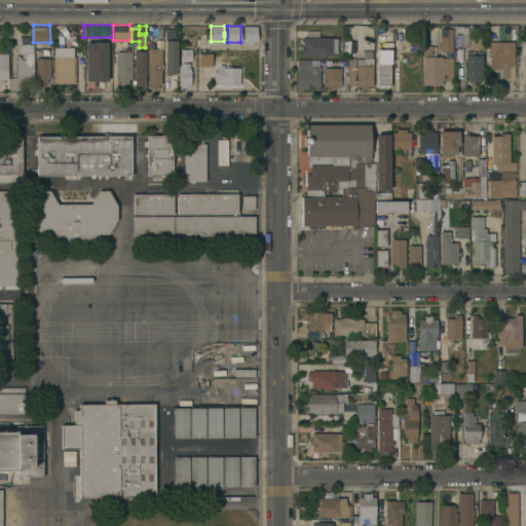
[(257,26),(257,42),(243,42),(243,26),(257,26)]
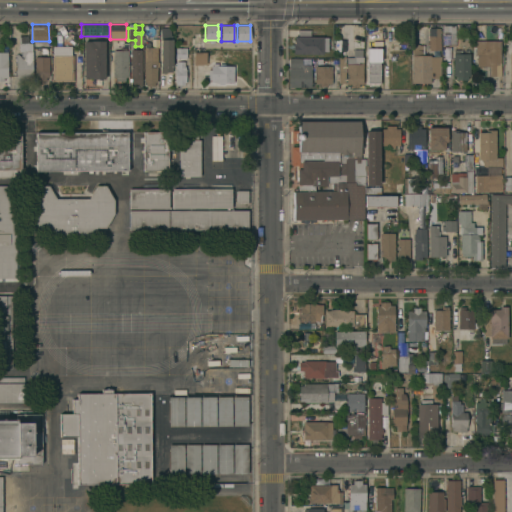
[(442,25),(455,25),(455,45),(442,46),(442,25)]
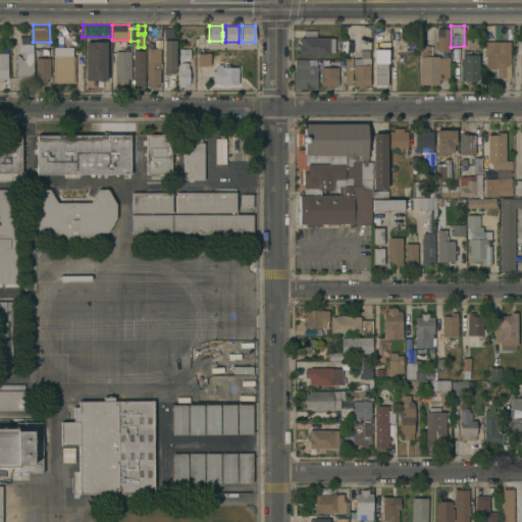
[(163,28),(172,28),(172,40),(175,40),(175,73),(170,73),(163,73),(163,28)]
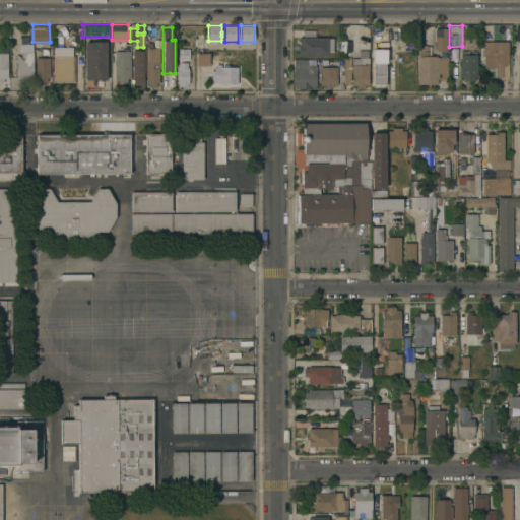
[(430,28),(435,28),(435,27),(446,27),(446,51),(430,51),(430,45),(430,28)]
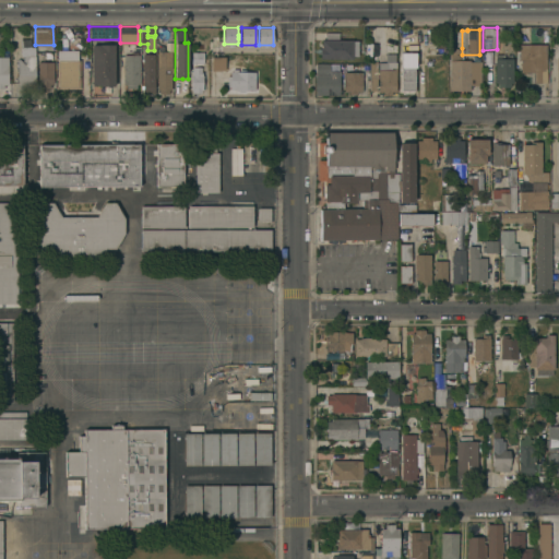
[(319,58),(320,47),(321,47),(321,39),(324,39),(324,32),(339,32),(339,39),(352,39),(352,40),(358,40),(357,56),(353,56),(353,58),(319,58)]
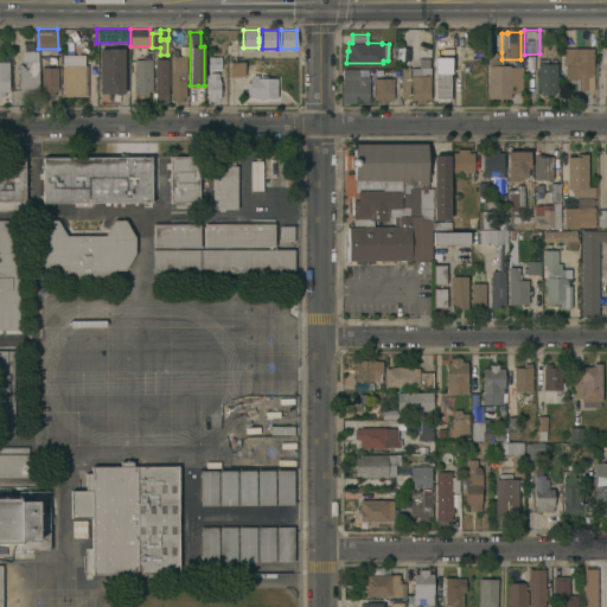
[(436,57),(435,36),(451,36),(451,57),(436,57)]
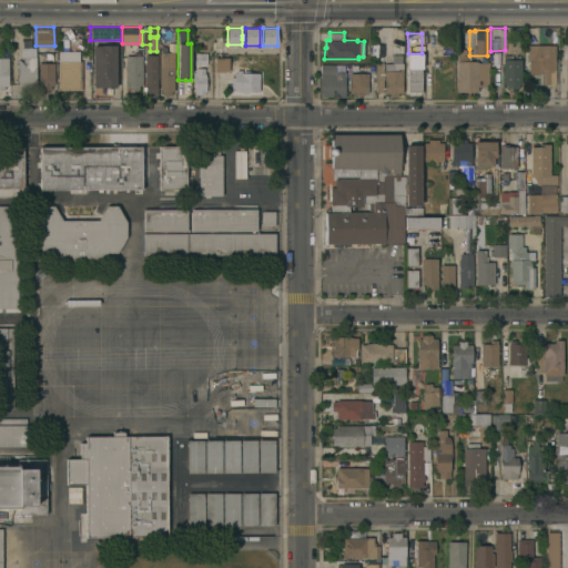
[(115,87),(101,87),(101,85),(92,85),(92,44),(115,44),(115,87)]
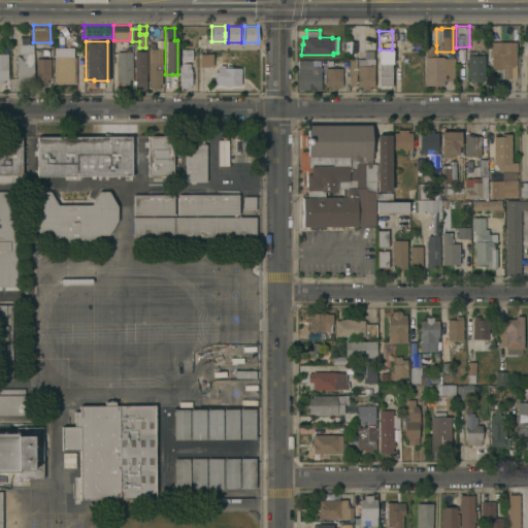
[(361,53),(361,42),(349,41),(349,53),(361,53)]
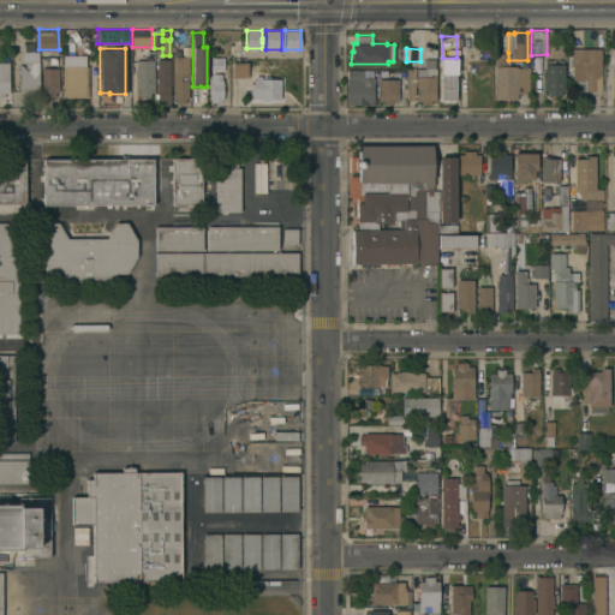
[(601,48),(601,90),(585,90),(585,79),(572,79),(572,65),(569,65),(569,48),(601,48)]
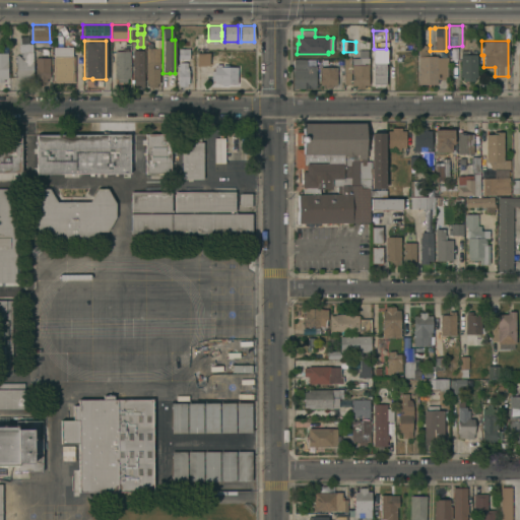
[(145,47),(146,48),(146,43),(151,43),(151,48),(159,48),(159,62),(161,62),(161,68),(158,68),(158,83),(156,83),(156,86),(147,86),(147,83),(145,83),(145,47)]
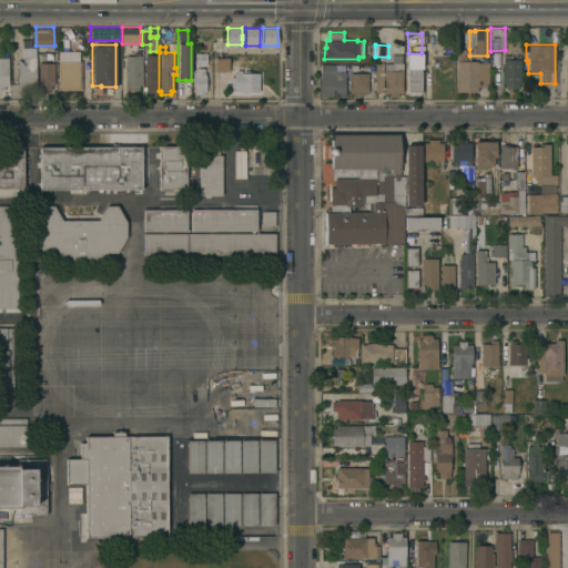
[(142,84),(139,84),(139,90),(128,89),(128,85),(125,85),(125,56),(127,56),(127,49),(140,50),(140,54),(142,54),(142,84)]
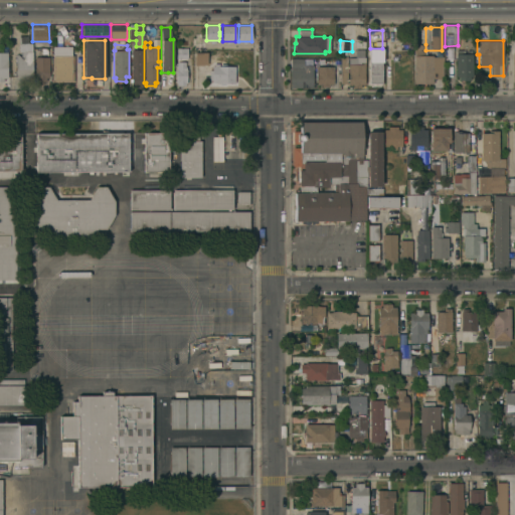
[(425,55),(433,55),(433,56),(442,56),(442,78),(433,78),(433,82),(412,83),(412,78),(413,78),(413,44),(425,44),(425,50),(425,55)]
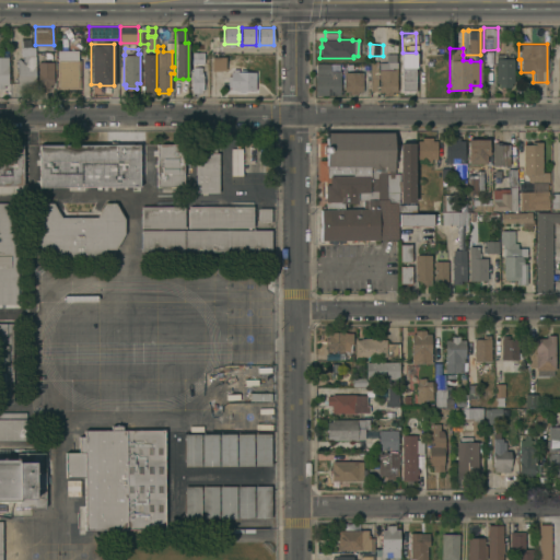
[(190,76),(191,76),(191,71),(191,51),(203,51),(203,63),(200,63),(200,67),(201,67),(201,72),(202,72),(203,90),(201,90),(201,93),(191,93),(191,90),(190,90),(190,76)]
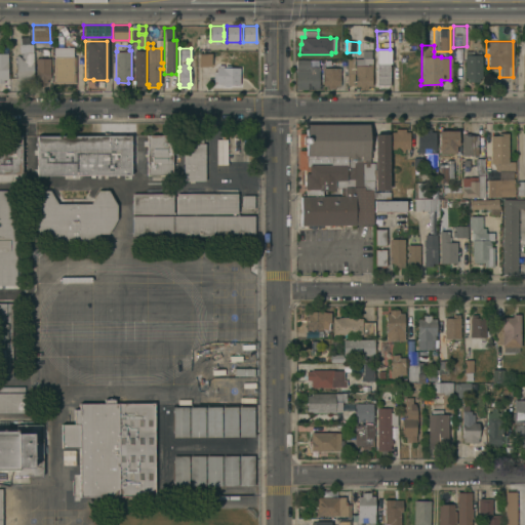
[(390,63),(389,63),(389,84),(376,84),(375,49),(377,49),(390,49),(390,63)]
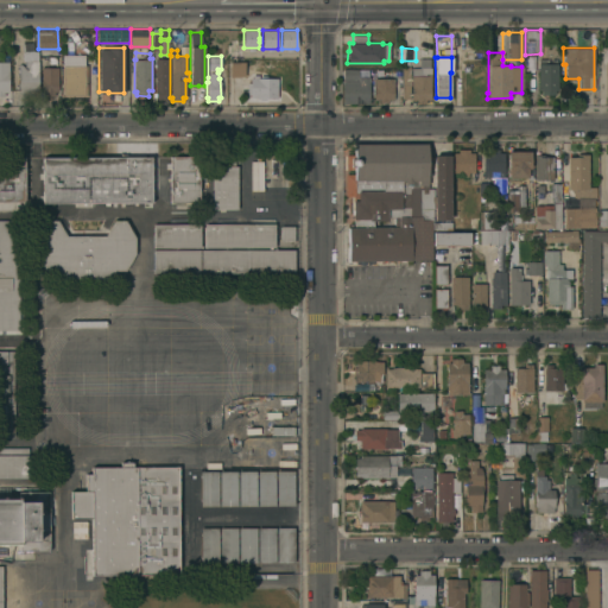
[(168,101),(154,101),(154,96),(153,96),(153,93),(154,93),(154,58),(168,58),(168,101)]
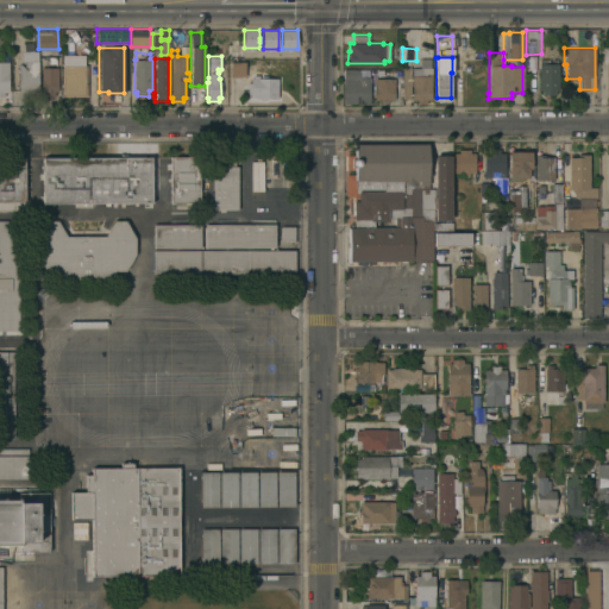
[(431,100),(426,100),(426,102),(416,102),(416,100),(412,99),(412,67),(420,68),(420,58),(429,58),(429,67),(431,67),(431,100)]
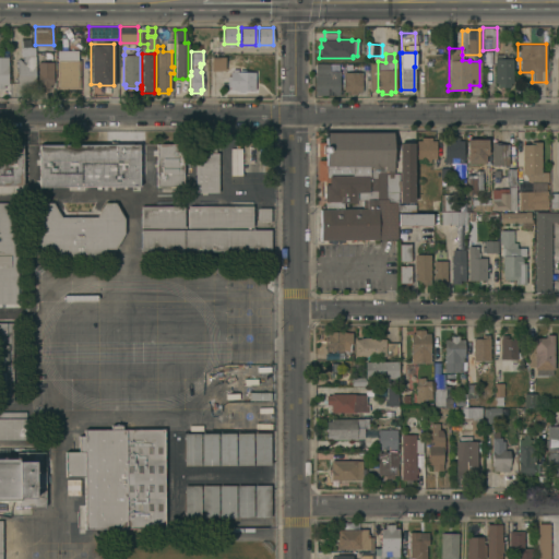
[(495,54),(500,54),(500,58),(507,58),(507,54),(511,54),(511,58),(512,58),(512,83),(510,82),(510,86),(497,86),(497,83),(495,83),(495,54)]
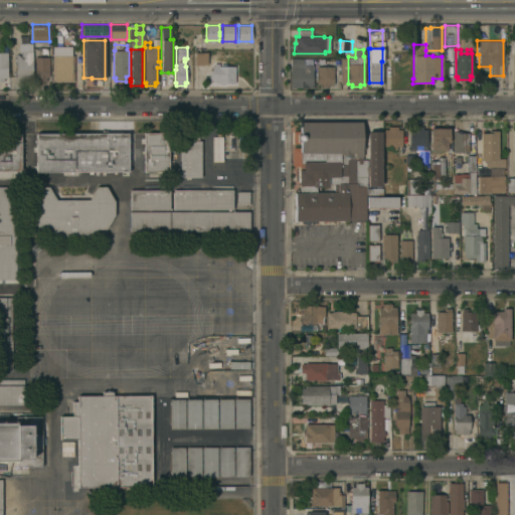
[(32,77),(27,77),(27,80),(20,80),(20,77),(15,77),(15,54),(18,53),(18,55),(21,55),(21,51),(32,51),(32,77)]
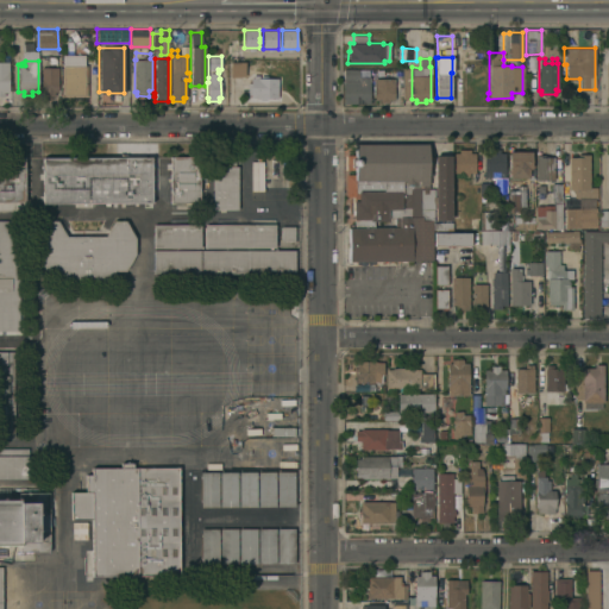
[(230,77),(230,62),(243,62),(244,77),(230,77)]
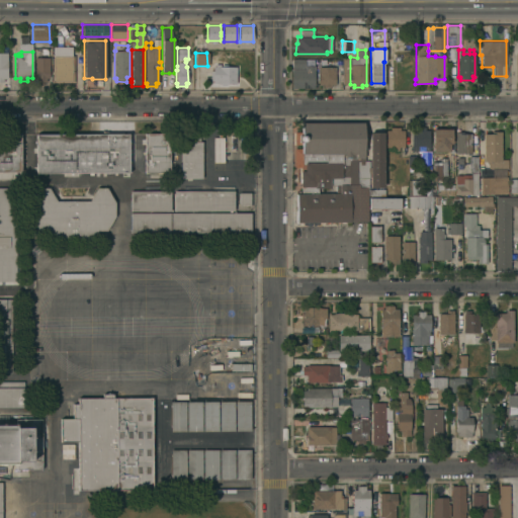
[(74,82),(53,81),(53,56),(74,56),(74,82)]
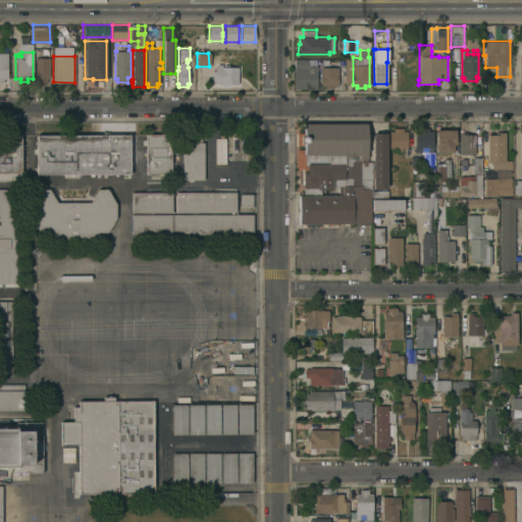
[(49,77),(47,77),(47,82),(39,82),(38,79),(35,79),(35,57),(49,57),(49,77)]
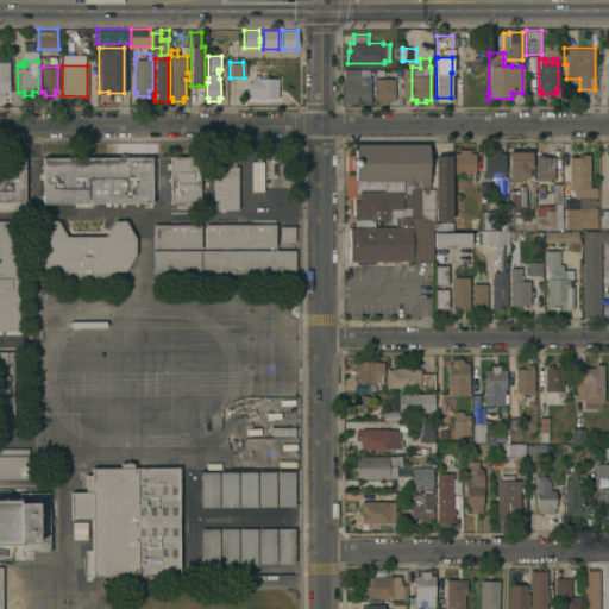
[(343,104),(343,69),(358,69),(358,77),(370,77),(369,104),(343,104)]
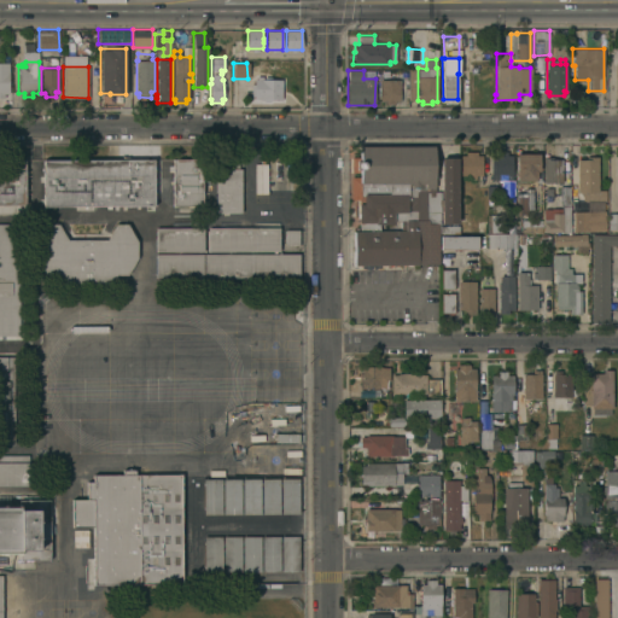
[(380,79),(400,80),(400,101),(394,101),(394,104),(385,104),(385,101),(379,101),(380,79)]
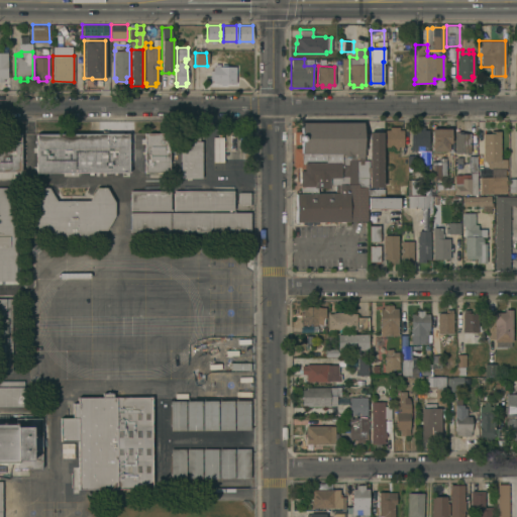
[(235,67),(235,84),(225,84),(225,86),(220,85),(220,84),(217,84),(217,83),(212,83),(212,81),(209,81),(210,71),(212,71),(212,67),(235,67)]
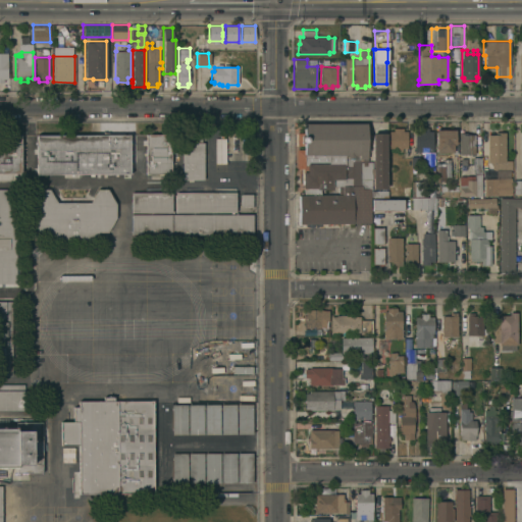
[(370,222),(299,223),(299,195),(303,195),(303,171),(307,171),(307,168),(295,168),(295,150),(304,150),(304,146),(297,146),(297,132),(303,132),(303,123),(366,122),(367,126),(369,126),(369,129),(369,137),(370,137),(370,141),(369,141),(369,148),(370,148),(370,151),(367,151),(367,162),(371,161),(371,168),(372,168),(372,173),(371,173),(371,189),(370,189),(370,222)]
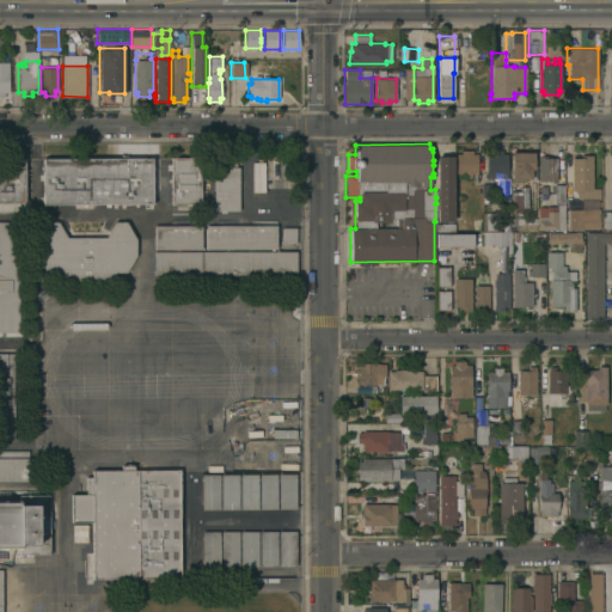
[(471,173),(471,177),(465,177),(465,173),(456,173),(456,153),(461,153),(461,150),(472,150),(472,153),(477,153),(477,173),(471,173)]
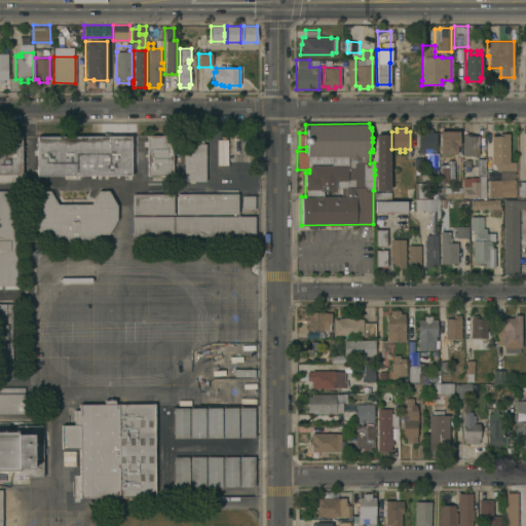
[(418,153),(418,132),(422,132),(422,128),(431,128),(431,132),(436,132),(436,153),(418,153)]
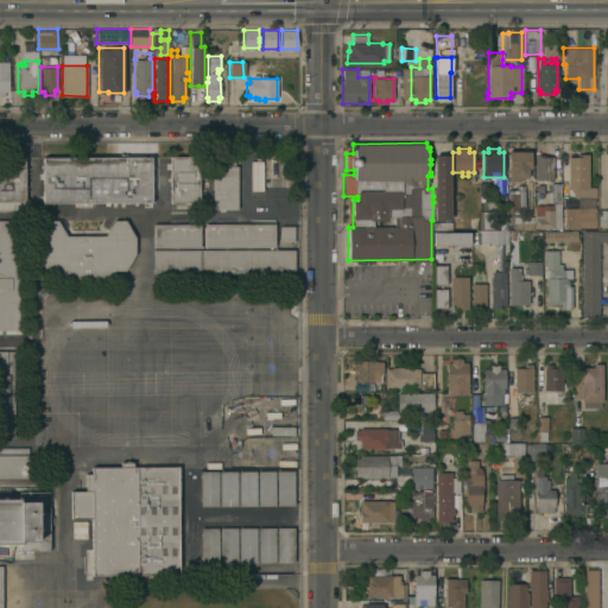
[(530,151),(530,168),(532,168),(532,178),(526,178),(526,177),(508,177),(508,151),(530,151)]
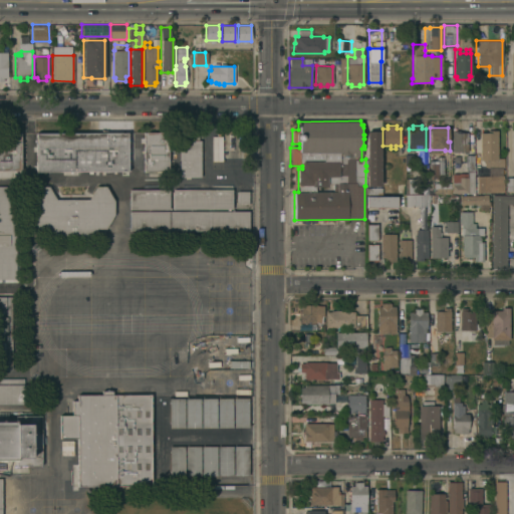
[(480,160),(480,133),(489,133),(489,130),(497,130),(497,158),(503,158),(503,167),(486,167),(482,160),(480,160)]
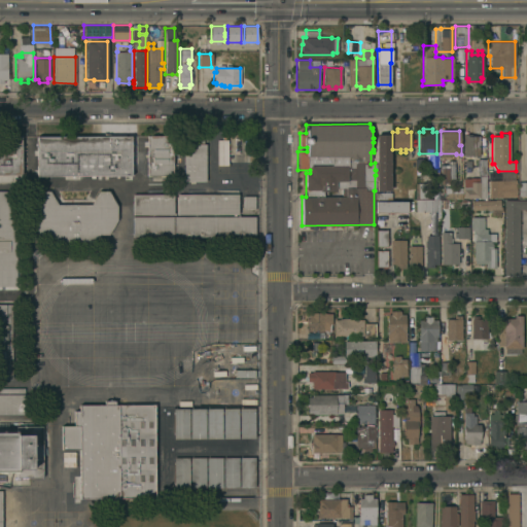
[(376,134),(390,134),(390,190),(377,190),(376,134)]
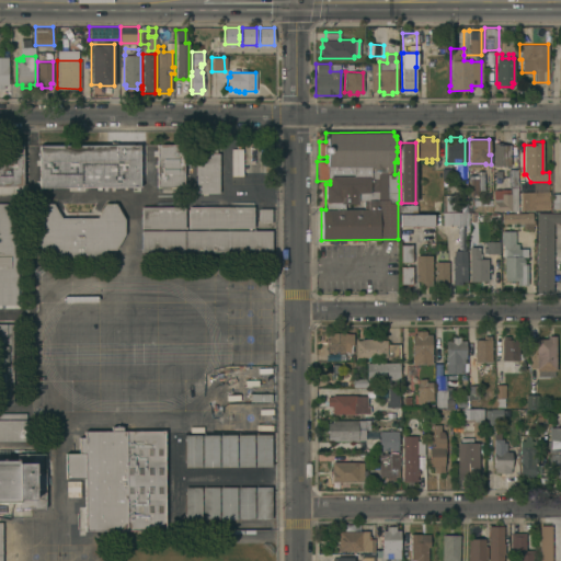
[(493,142),(501,142),(502,144),(511,144),(511,165),(493,165),(493,142)]
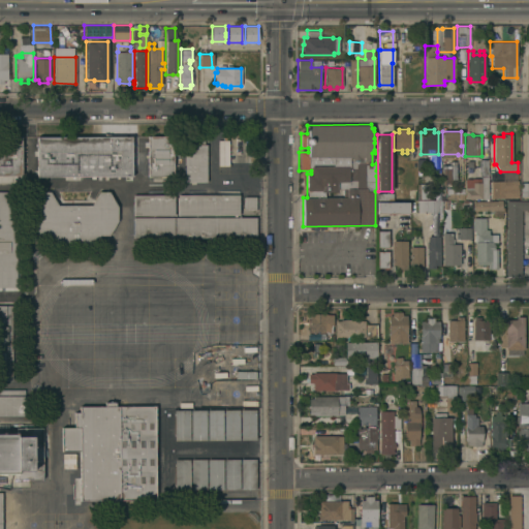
[(131,135),(131,176),(37,176),(37,136),(131,135)]
